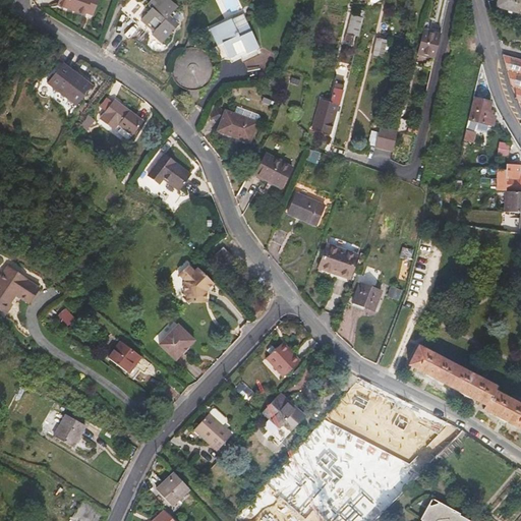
[(58,0),(57,5),(85,15),(85,14),(90,4),(93,5),(94,0),(58,0)]
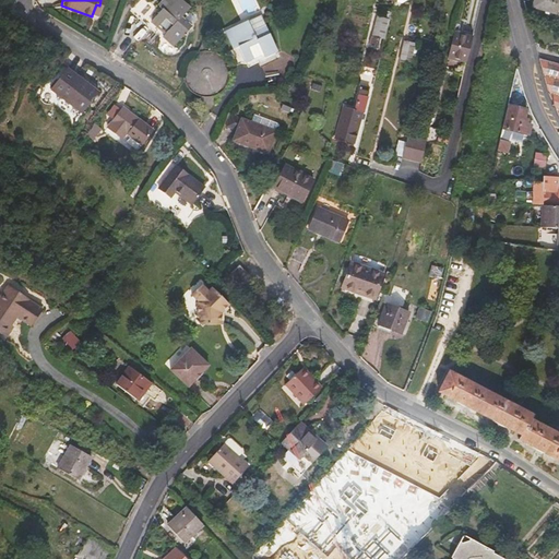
[(96,4),(92,15),(99,18),(105,0),(100,0),(99,6),(96,4)]
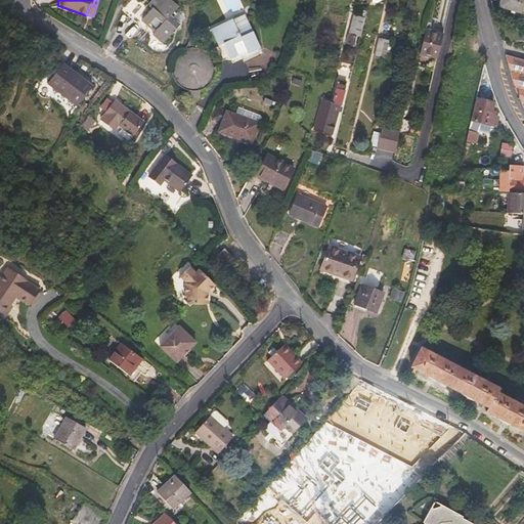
[(139,0),(130,0),(126,5),(141,19),(148,26),(155,18),(162,24),(155,32),(153,34),(163,44),(179,26),(169,16),(177,7),(169,0),(153,0),(148,5),(151,8),(150,10),(139,0)]
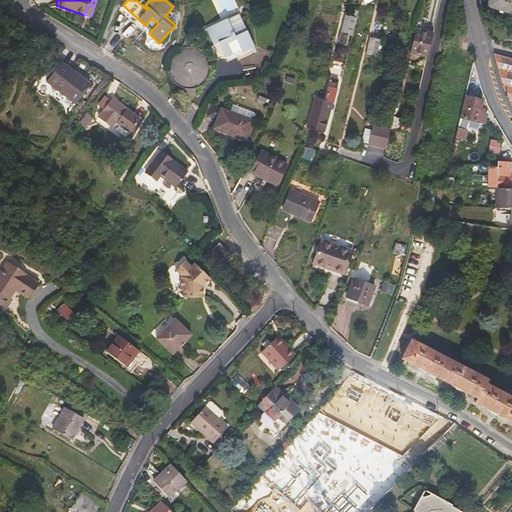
[(511,0),(489,0),(488,6),(509,12),(511,0)]
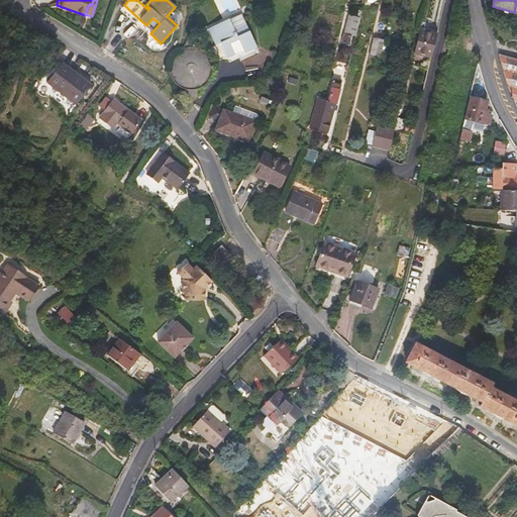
[(139,19),(124,5),(122,7),(137,21),(139,19)]
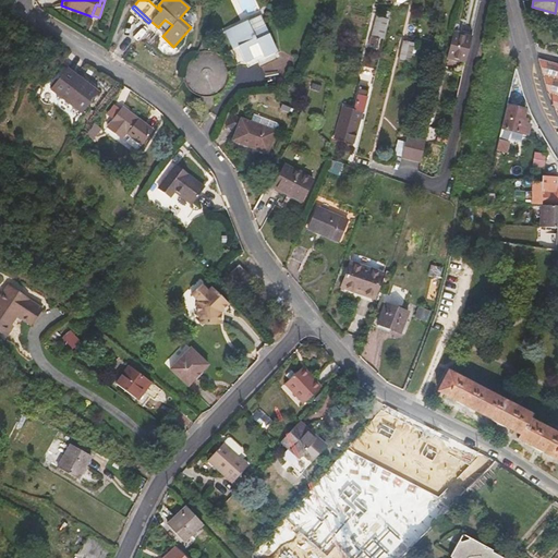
[(251,29),(245,17),(223,28),(232,46),(235,44),(243,58),(251,55),(245,45),(255,39),(262,53),(275,47),(264,23),(251,29)]
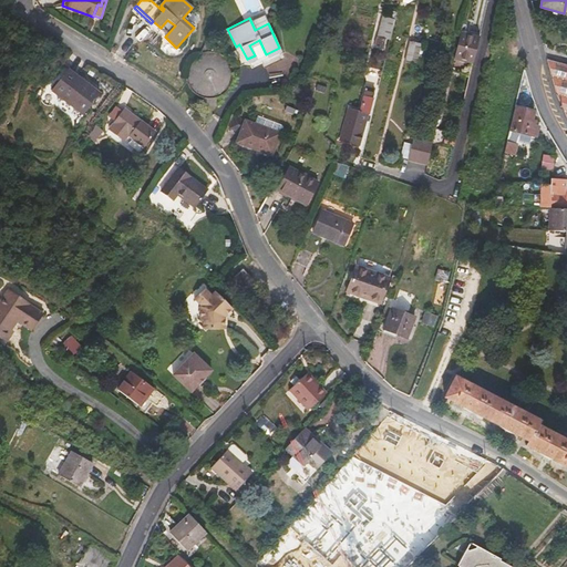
[(374,44),(382,47),(384,39),(389,40),(393,21),(381,18),(374,44)]
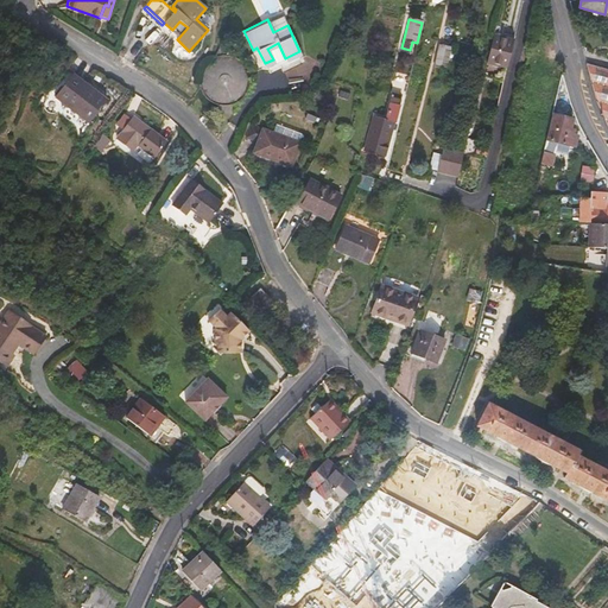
[(493,38),(486,63),(507,68),(513,43),(493,38)]
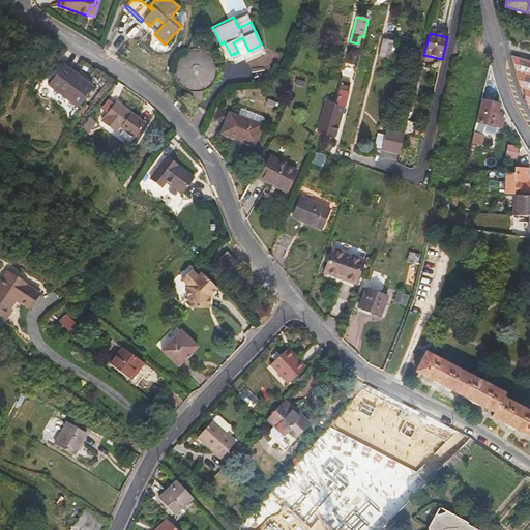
[(393,41),(382,39),(378,59),(388,61),(393,41)]
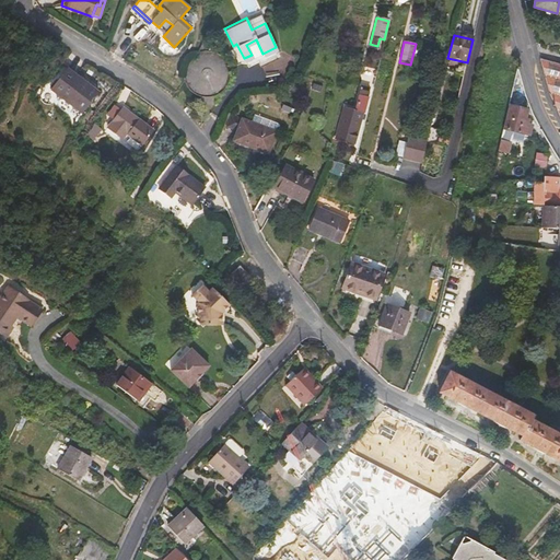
[(232,66),(197,50),(182,84),(217,100),(232,66)]
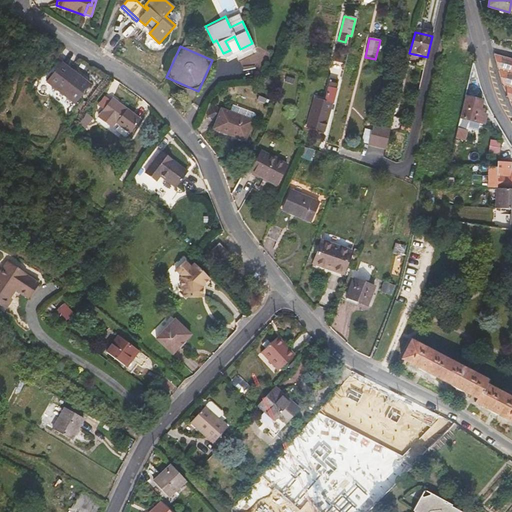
[(511,58),(494,54),(503,85),(511,103),(511,105),(511,58)]
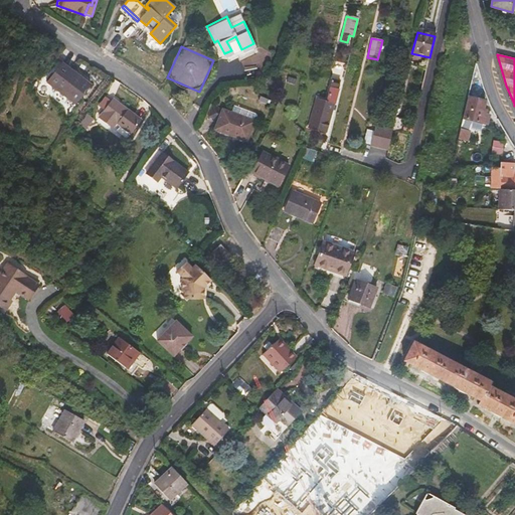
[(62,62),(46,82),(75,105),(92,84),(62,62)]
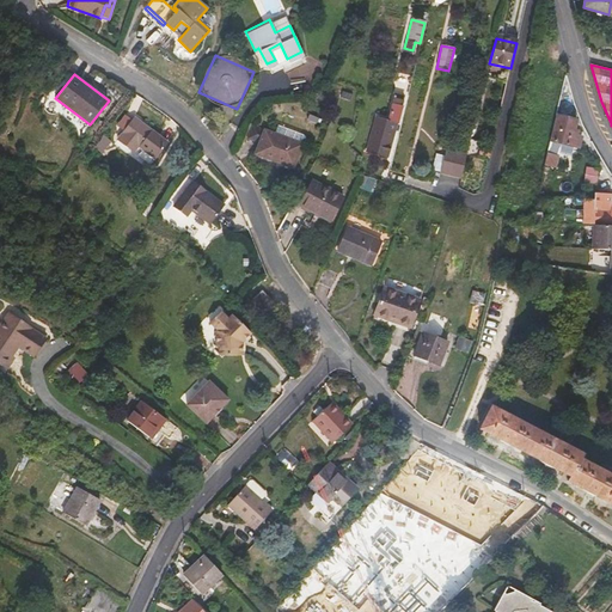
[(380,132),(374,154),(387,158),(396,123),(395,123),(399,106),(398,105),(401,96),(392,93),(390,104),(389,103),(381,132),(380,132)]
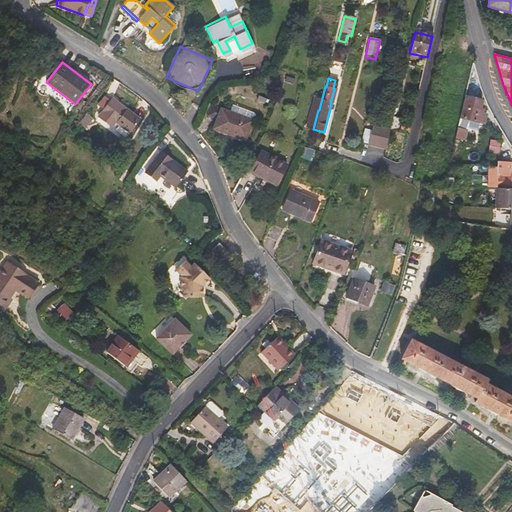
[(98,105),(105,110),(111,101),(104,96),(98,105)]
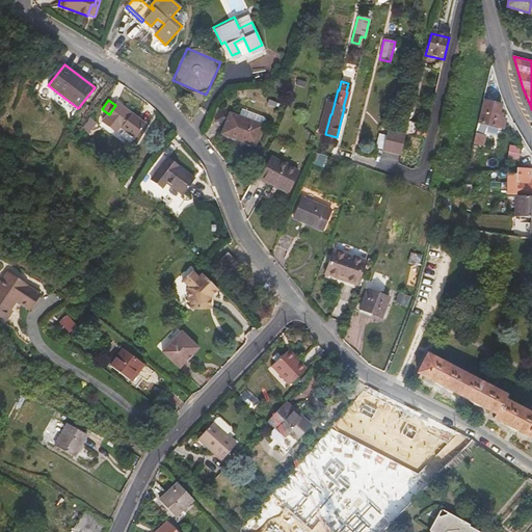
[(484,100),(479,123),(488,125),(504,128),(506,117),(502,117),(502,112),(500,112),(502,104),(484,100)]
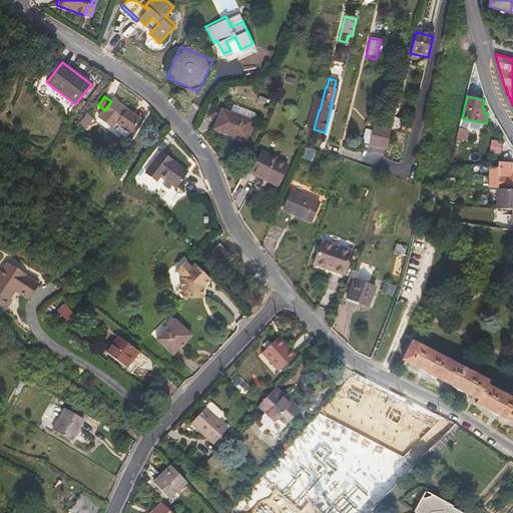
[(105,110),(99,117),(113,127),(116,122),(130,133),(140,119),(113,98),(111,101),(105,110)]
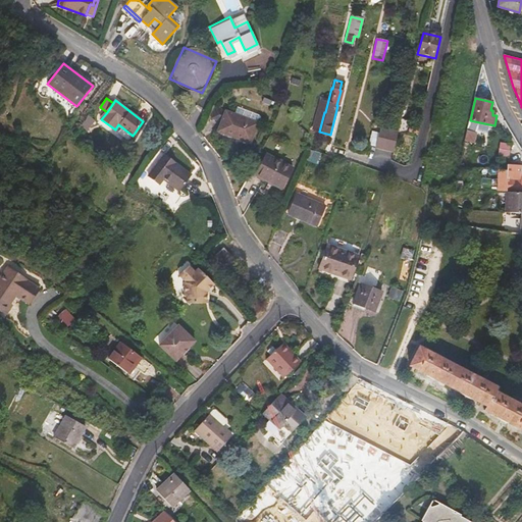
[(220,122),(216,132),(236,139),(237,137),(251,143),(258,122),(215,106),(210,118),(220,122)]
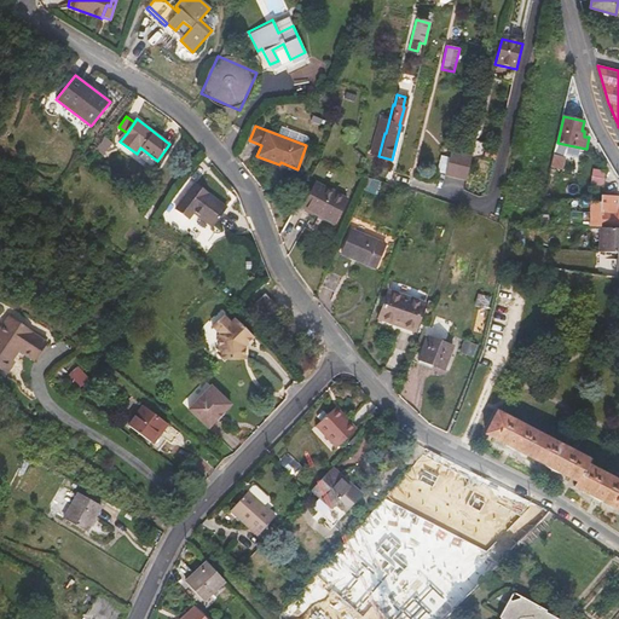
[(376,131),(370,154),(379,156),(385,133),(376,131)]
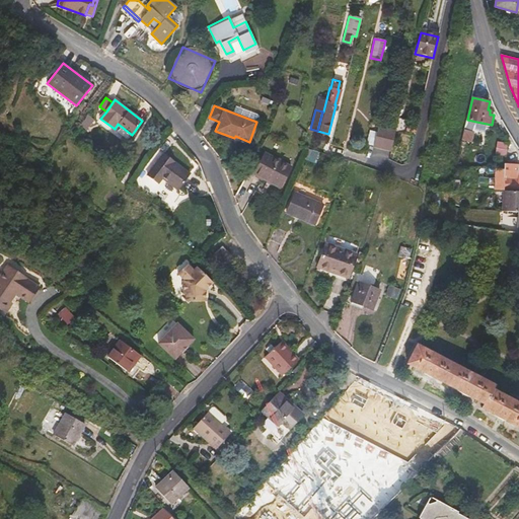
[(398,119),(395,128),(403,130),(405,120),(398,119)]
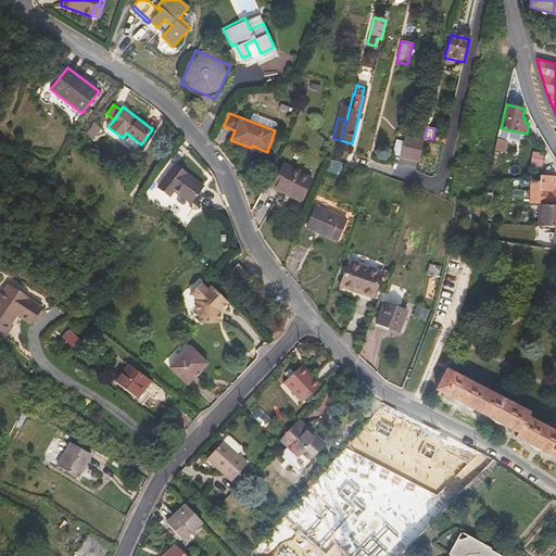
[(510,130),(501,128),(497,140),(507,142),(510,130)]
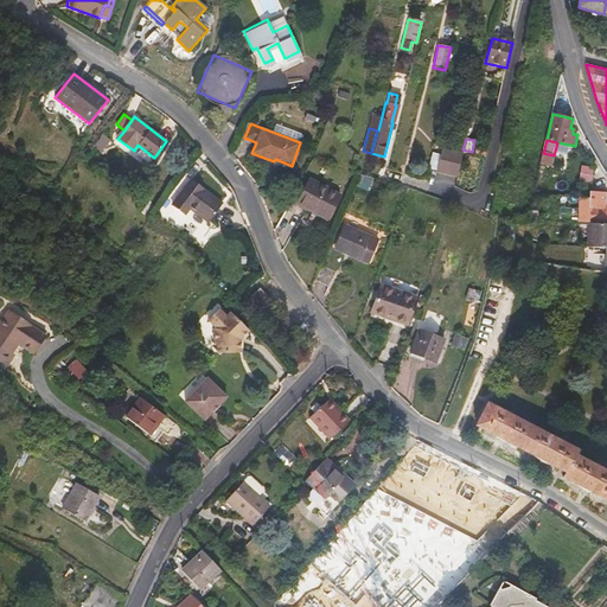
[(441,149),(435,172),(445,173),(449,152),(441,149)]
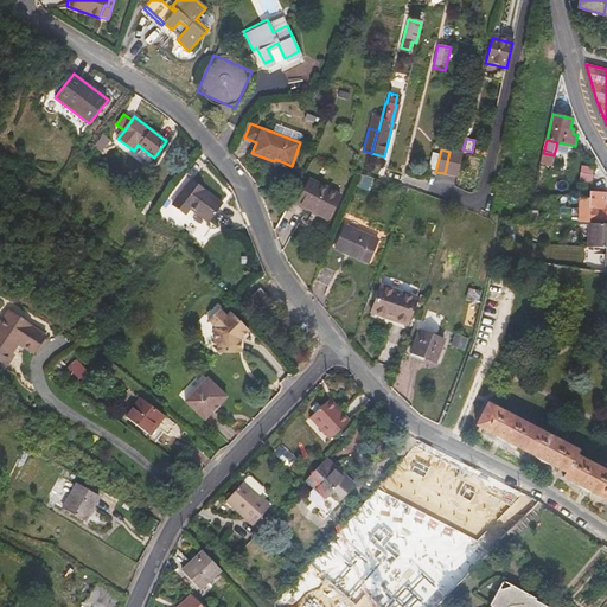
[(445,173),(455,177),(461,155),(449,152),(445,173)]
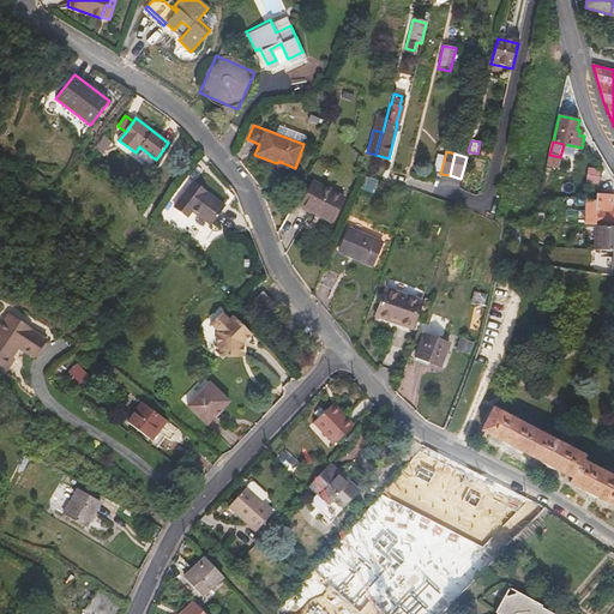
[(560,157),(549,155),(547,166),(558,168),(560,157)]
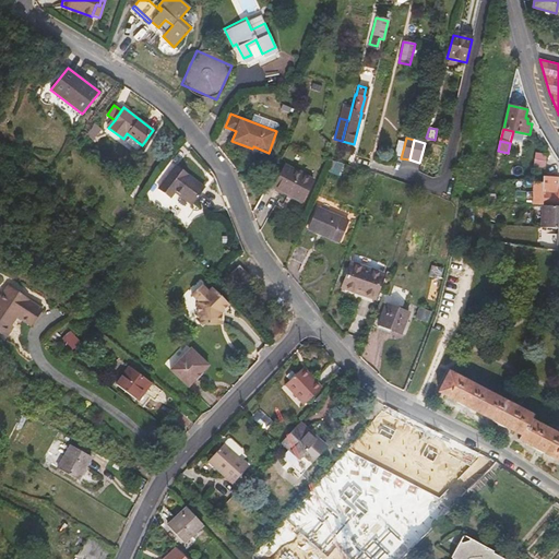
[(331,161),(326,170),(337,175),(342,164),(331,161)]
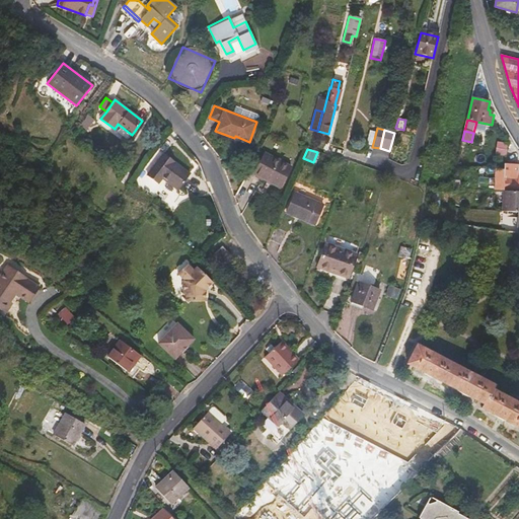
[(265,153),(253,174),(279,188),(290,167),(265,153)]
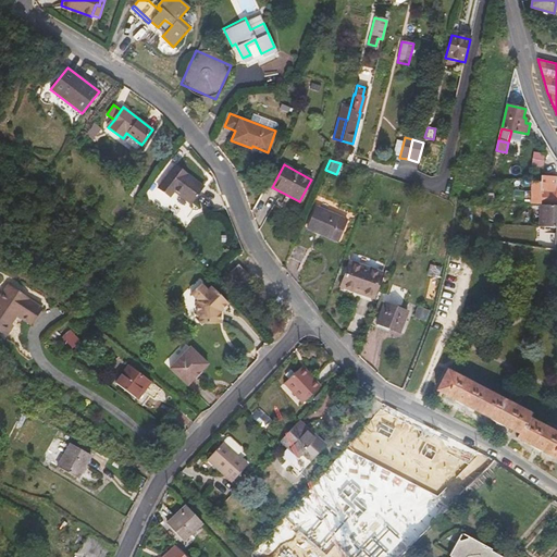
[(175,166),(163,182),(175,192),(192,203),(203,187),(175,166)]
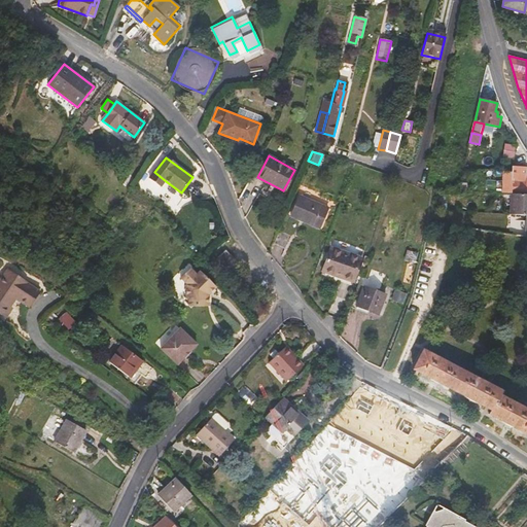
[(512,172),(511,194),(526,194),(526,181),(525,181),(526,167),(512,167),(512,172)]
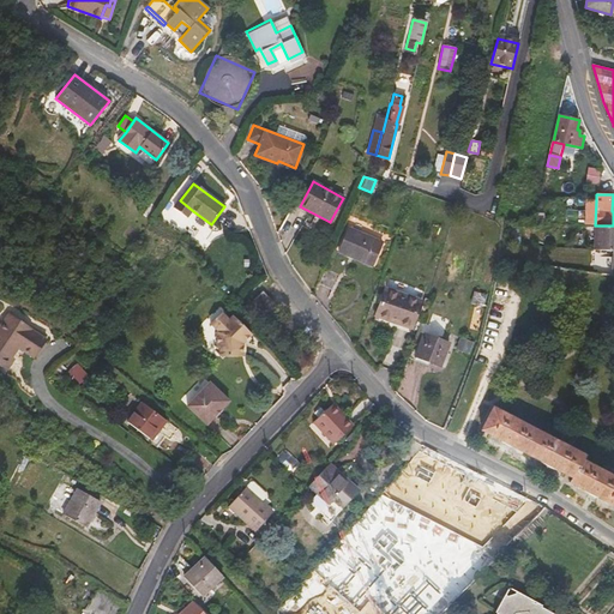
[(188,218),(193,211),(180,200),(174,208),(188,218)]
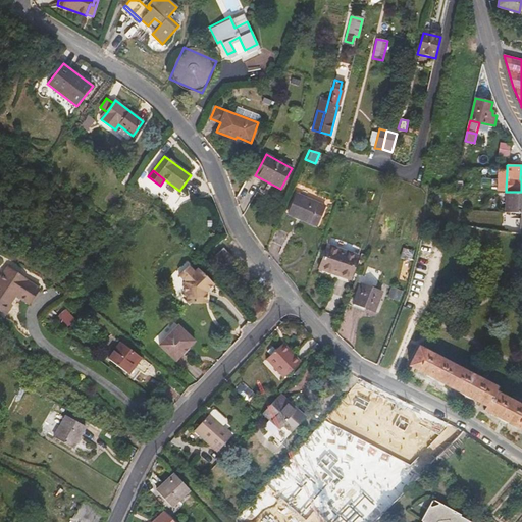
[(521,213),(521,192),(506,192),(505,212),(521,213)]
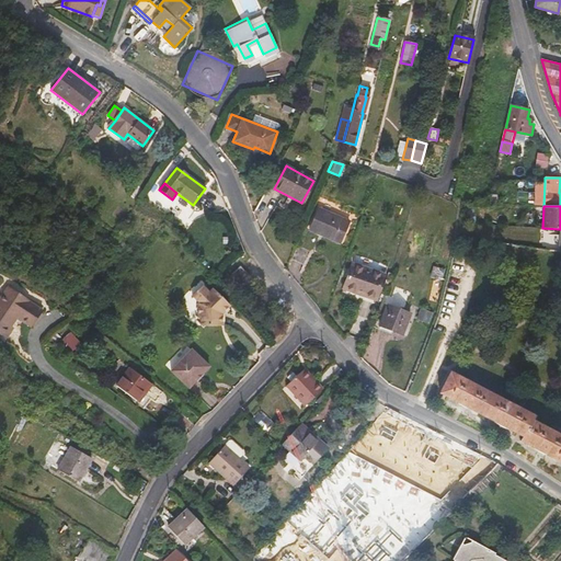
[(318,209),(309,230),(339,243),(347,221),(318,209)]
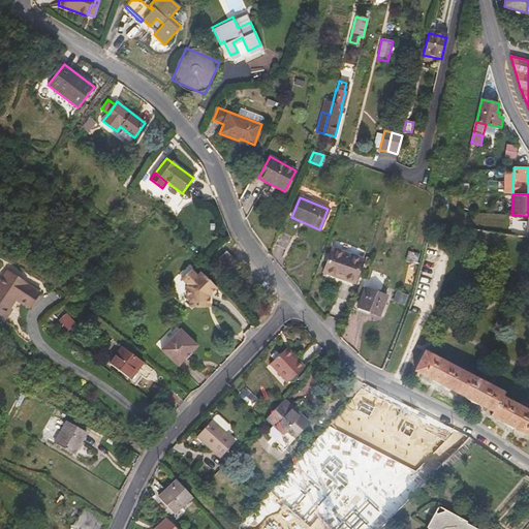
[(281,231),(275,245),(286,250),(292,237),(281,231)]
